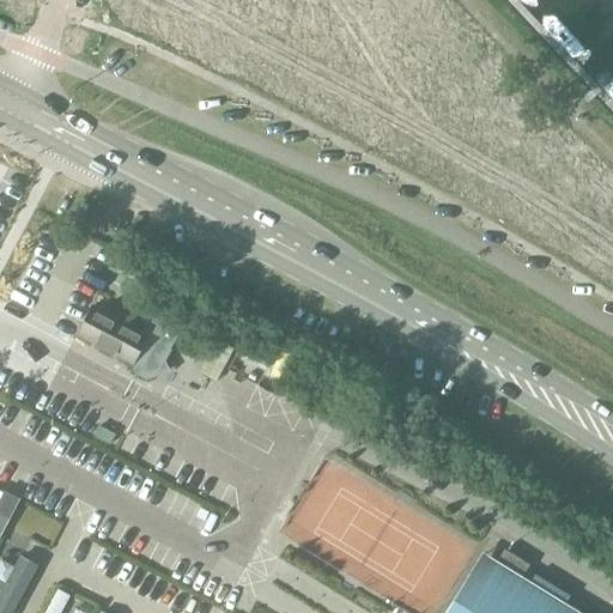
[(68,275),(72,266),(48,258),(46,267),(68,275)]
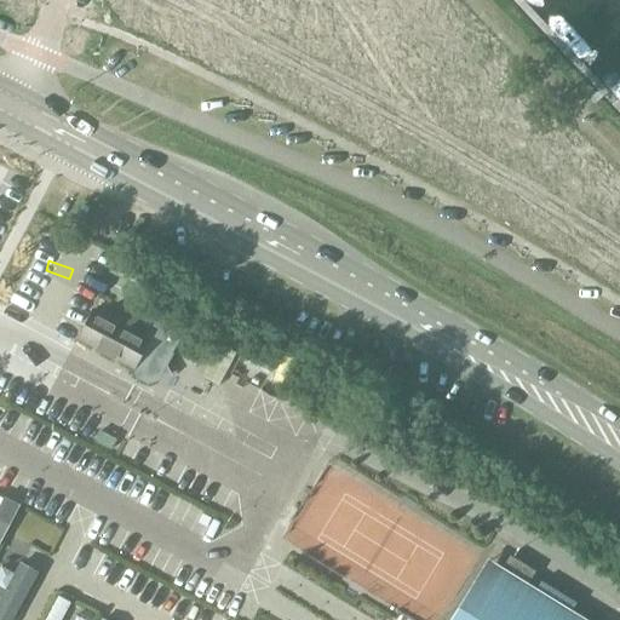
[(160,313),(147,338),(135,332),(139,321),(131,316),(114,308),(108,319),(93,310),(79,338),(135,367),(137,377),(148,383),(158,380),(182,336),(166,327),(171,317),(160,313)]
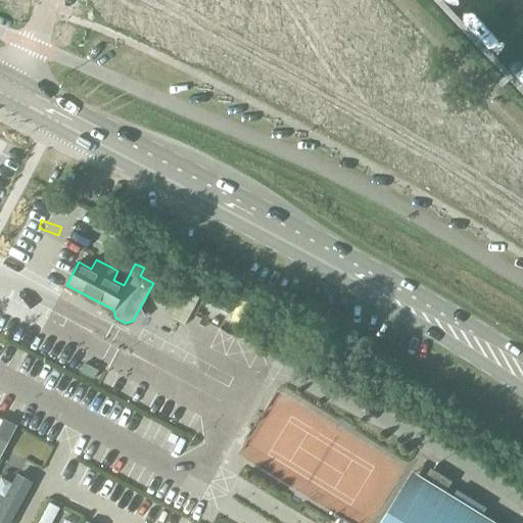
[(193,304),(215,314),(221,302),(199,292),(193,304)]
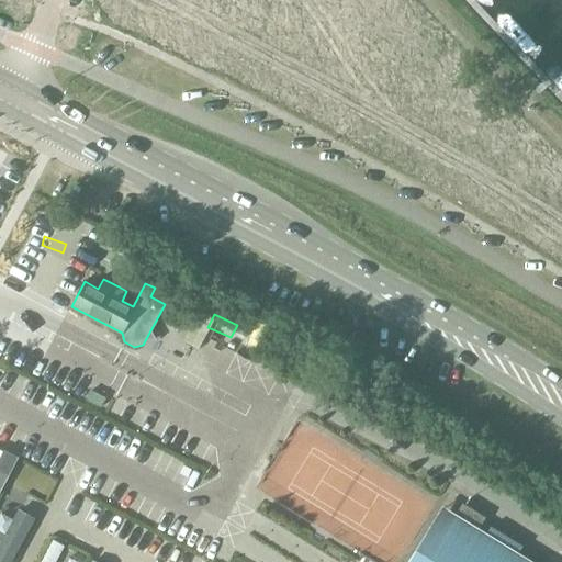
[(0,492),(19,457),(3,450),(0,457),(0,492)]
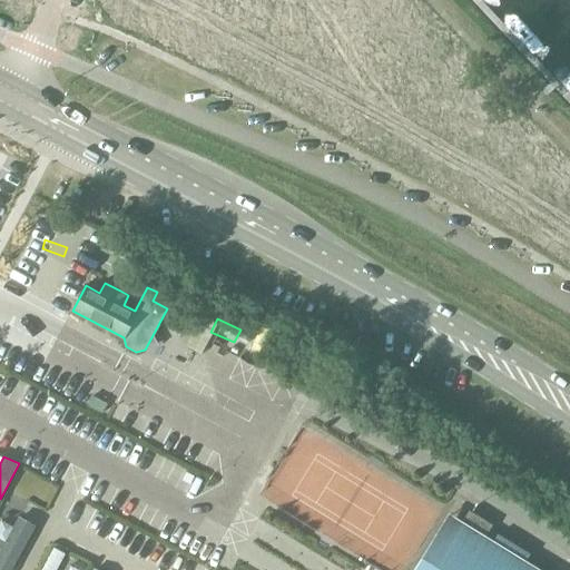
[(31,461),(22,481),(55,495),(64,475),(31,461)]
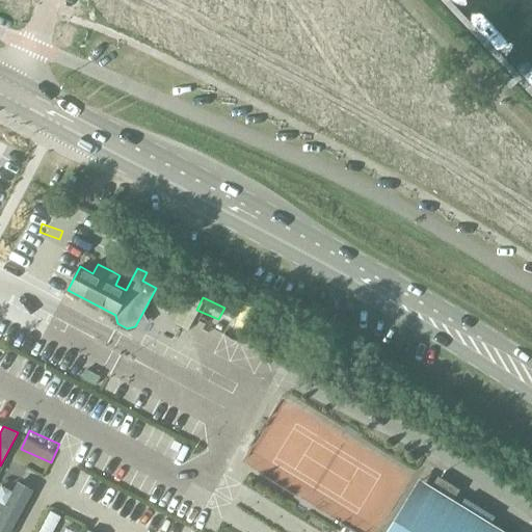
[(100,466),(88,487),(112,499),(123,478),(100,466)]
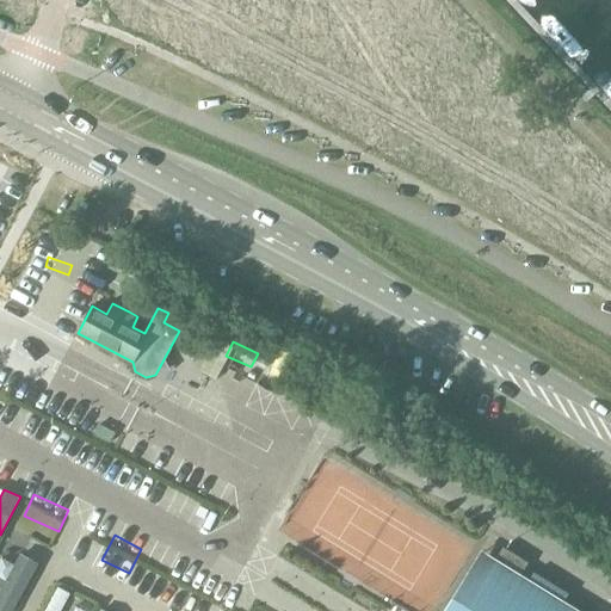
[(522,574),(528,565),(504,549),(498,560),(522,574)]
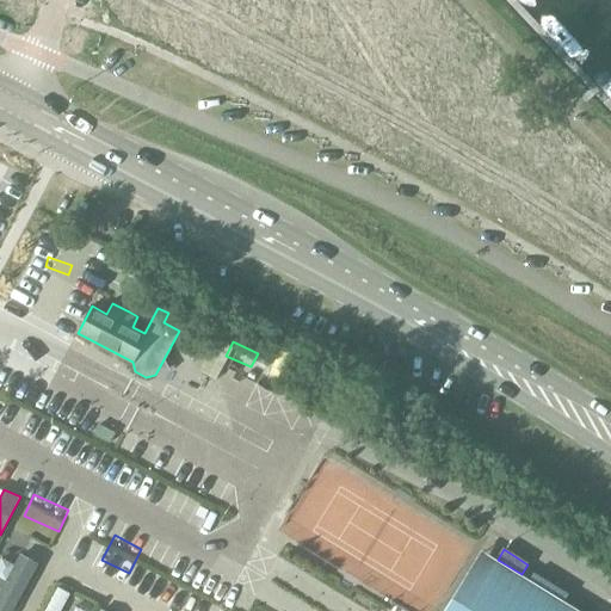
[(12,610),(38,563),(19,554),(0,590),(0,610),(1,610),(12,610)]
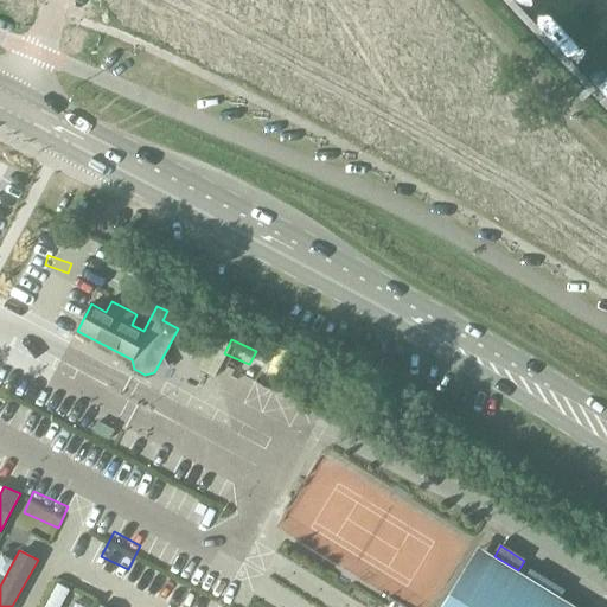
[(568,606),(491,558),(478,580),(460,606),(447,606),(446,606),(443,606),(568,606)]
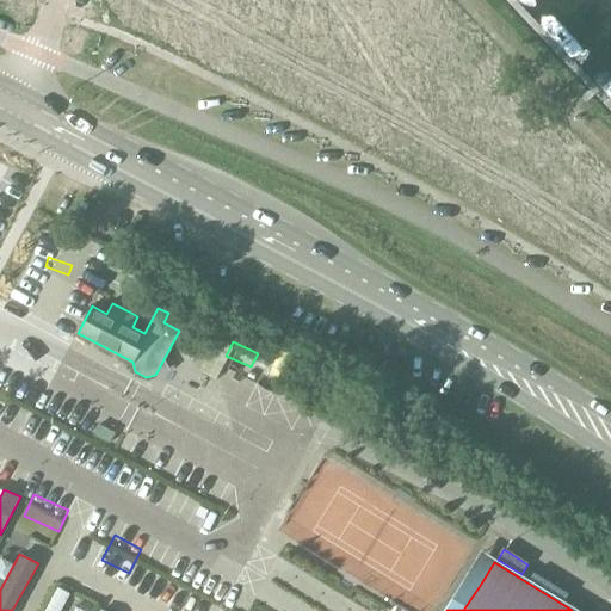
[(57,587),(44,610),(60,610),(69,593),(57,587)]
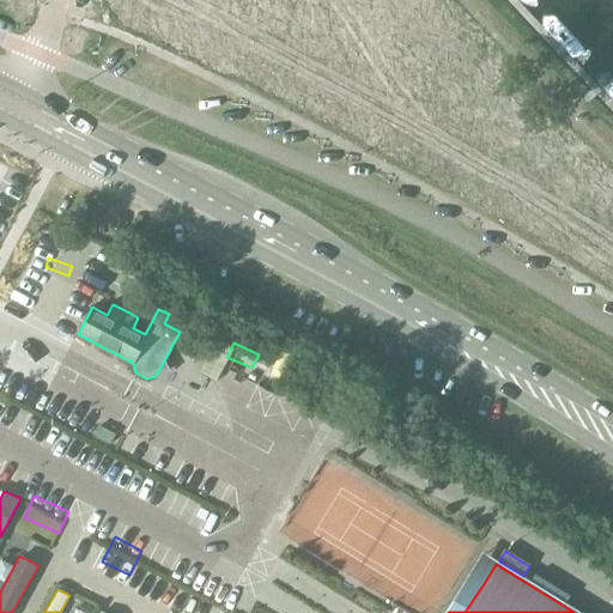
[(84,602),(79,611),(83,612),(90,612),(93,607),(84,602)]
